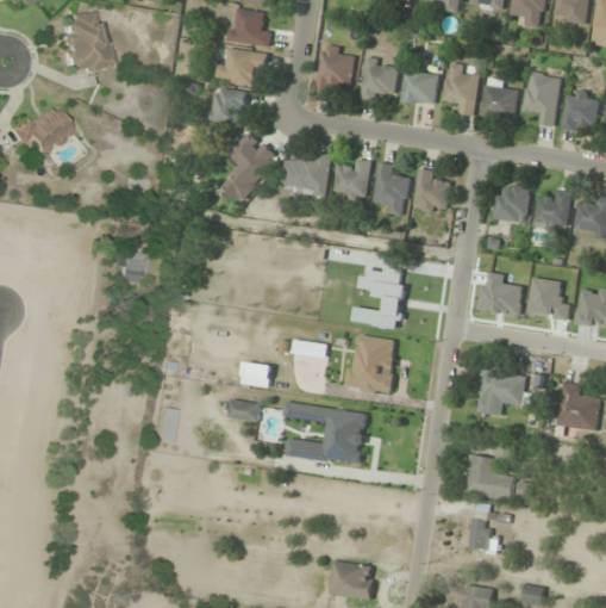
[(423,0),(423,5),(456,10),(457,0),(423,0)]
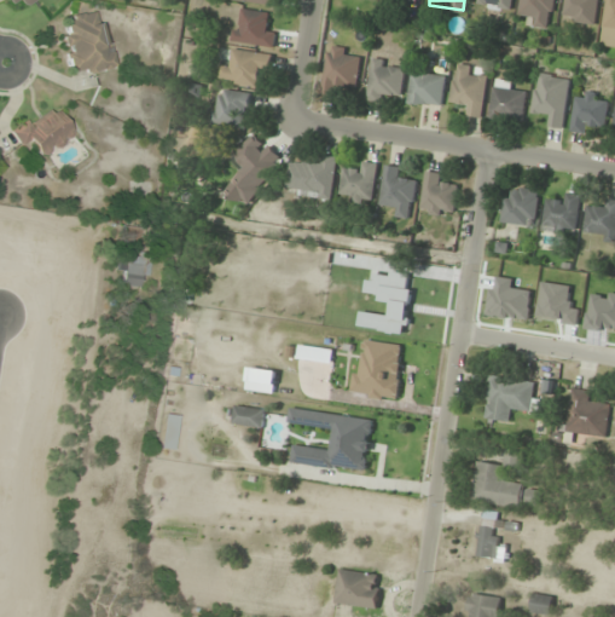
[(517,0),(516,11),(528,12),(526,23),(547,27),(551,0),(517,0)]
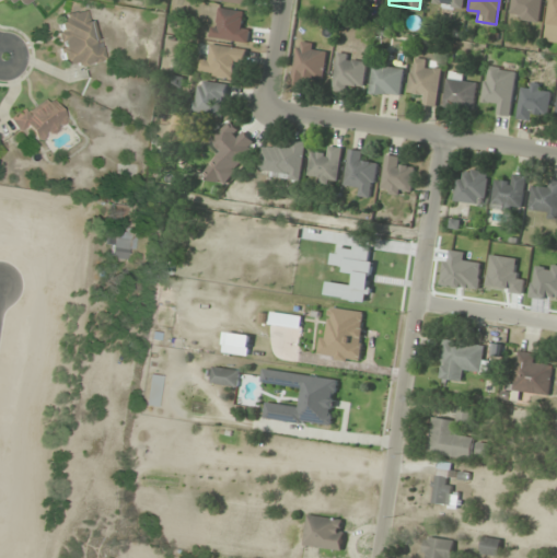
[(510,0),(508,15),(537,19),(540,0),(510,0)]
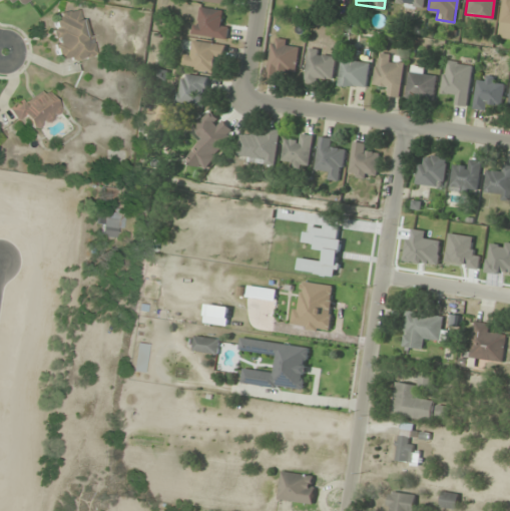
[(501,0),(498,21),(509,22),(509,28),(509,31),(509,30),(509,0),(501,0)]
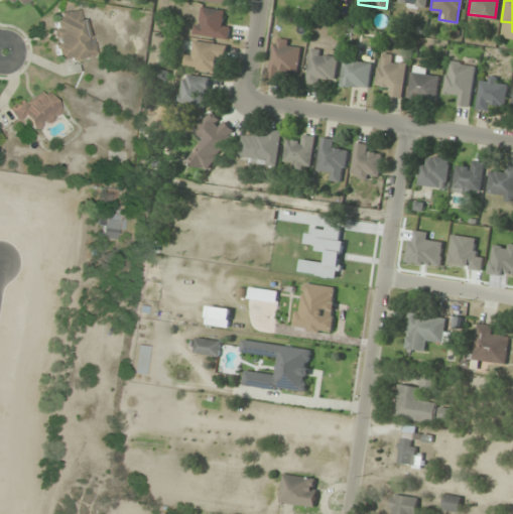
[(228,20),(220,19),(221,9),(197,5),(193,33),(226,37),(228,20)]
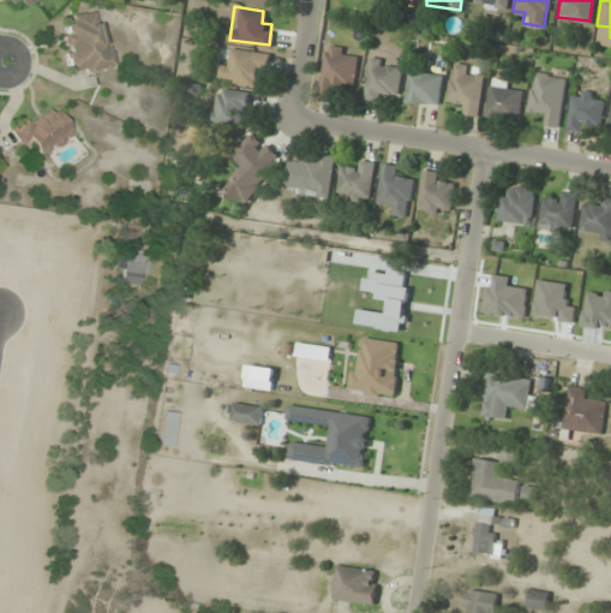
[(61,15),(64,27),(55,28),(65,75),(108,65),(96,7),(61,15)]
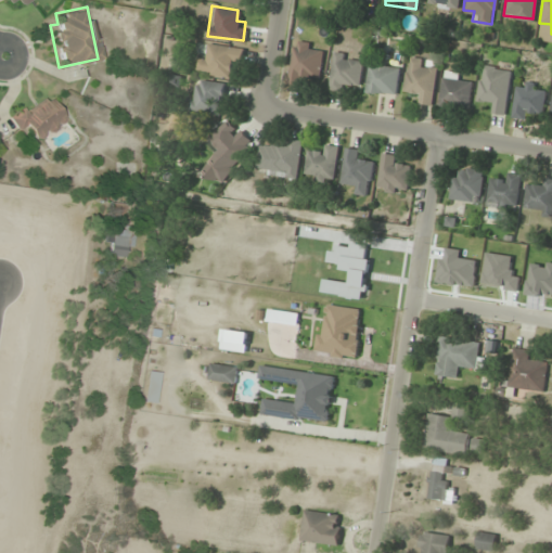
[(306,75),(319,76),(322,42),(291,40),(287,81),(305,84),(306,75)]
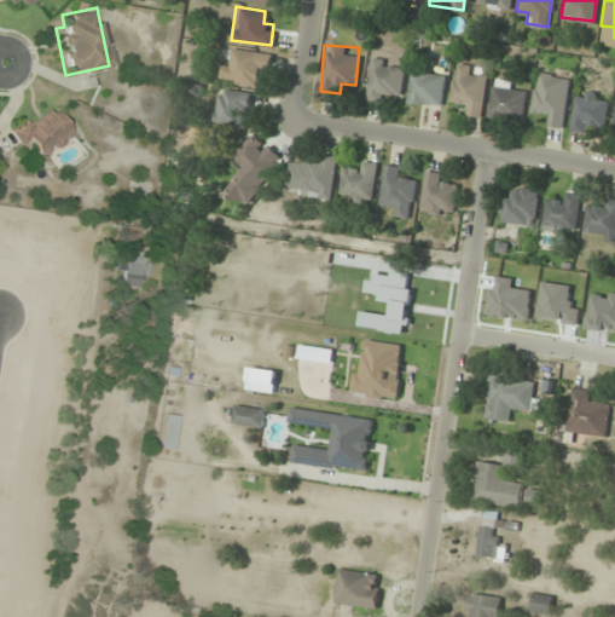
[(271,52),(231,47),(228,58),(220,57),(218,80),(255,85),(257,64),(268,67),(271,52)]
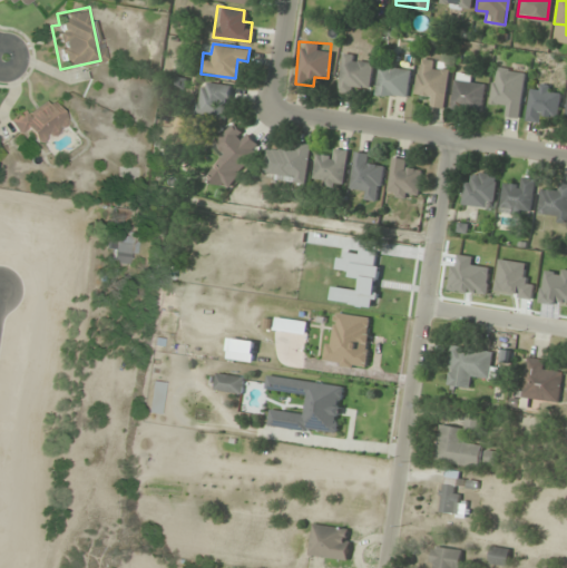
[(358,94),(360,86),(367,87),(372,57),(342,52),(335,89),(358,94)]
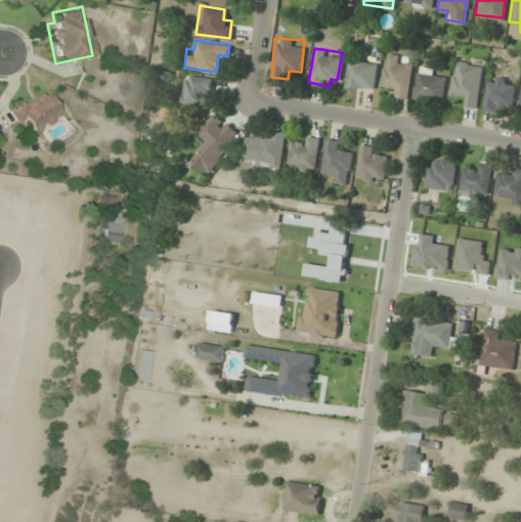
[(411,55),(383,54),(381,84),(390,84),(390,96),(408,97),(411,55)]
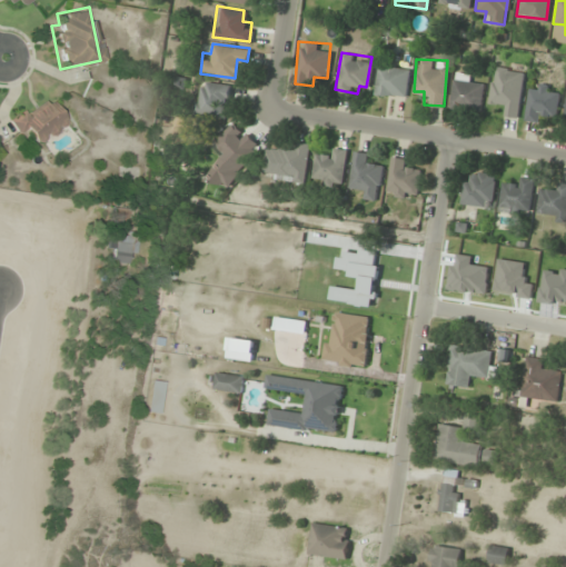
[(408,63),(377,60),(374,93),(405,96),(408,63)]
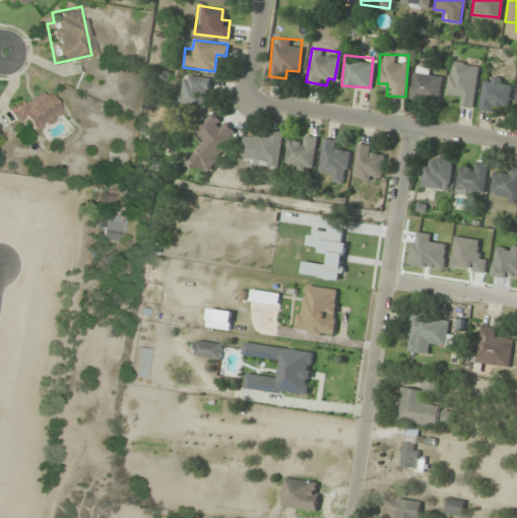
[(478,62),(449,59),(445,92),(461,94),(460,105),(473,107),(478,62)]
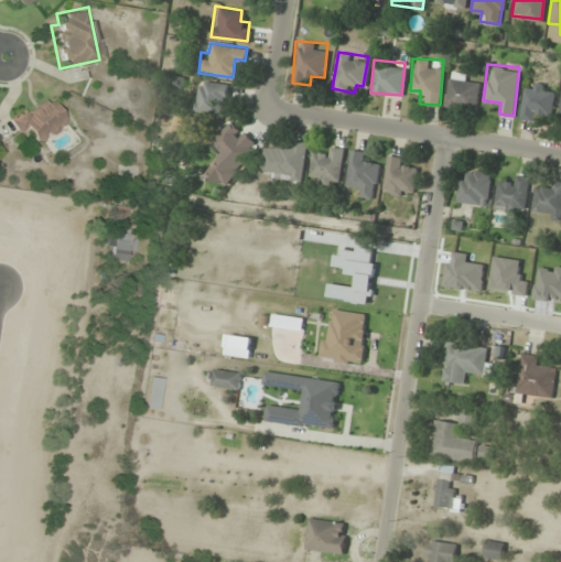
[(445,107),(475,110),(479,75),(449,73),(445,107)]
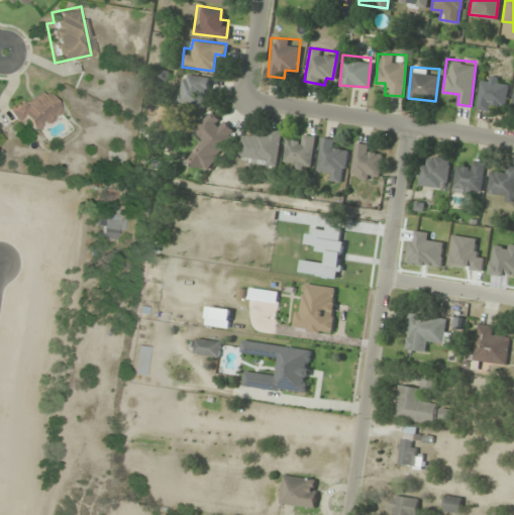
[(204,106),(208,76),(180,73),(176,103),(204,106)]
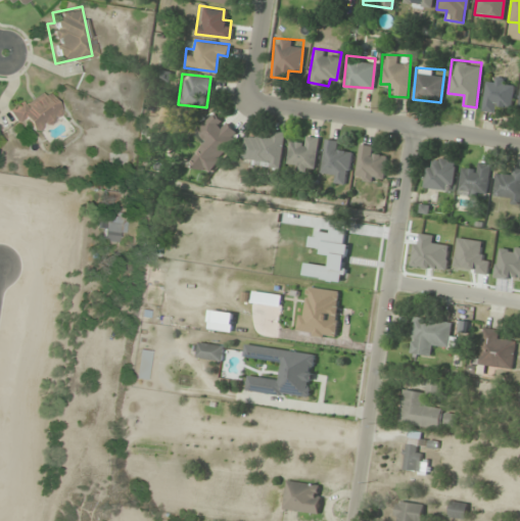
[(500,111),(502,103),(510,104),(513,80),(485,76),(480,109),(500,111)]
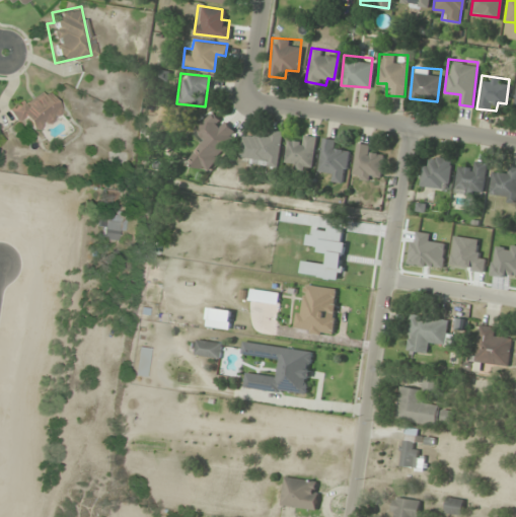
[(25,118),(31,128),(60,112),(45,86),(7,109),(16,123),(25,118)]
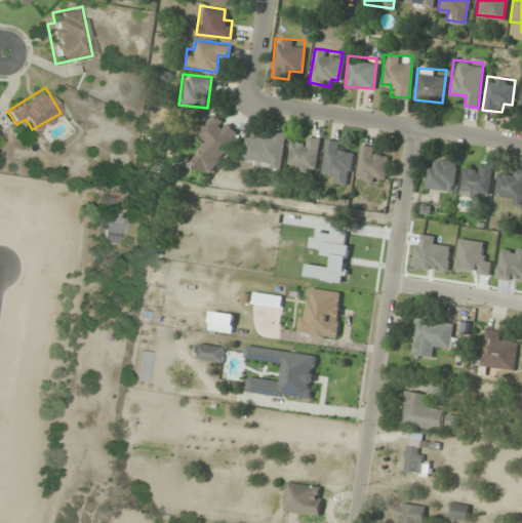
[(192,155),(205,169),(240,138),(214,111),(192,131),(204,145),(192,155)]
